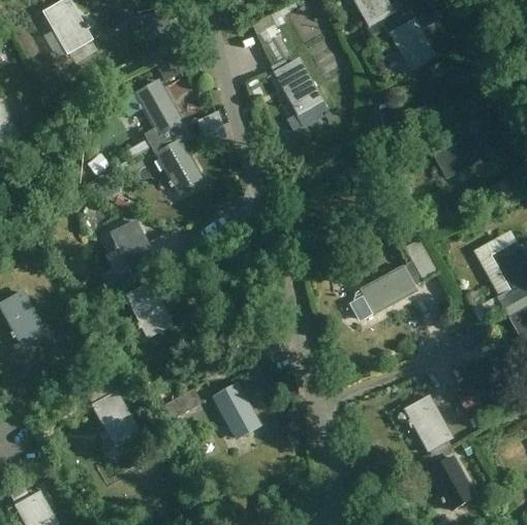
[(84,30),(89,27),(86,22),(82,25),(68,0),(64,0),(44,11),(67,52),(89,38),(84,30)]
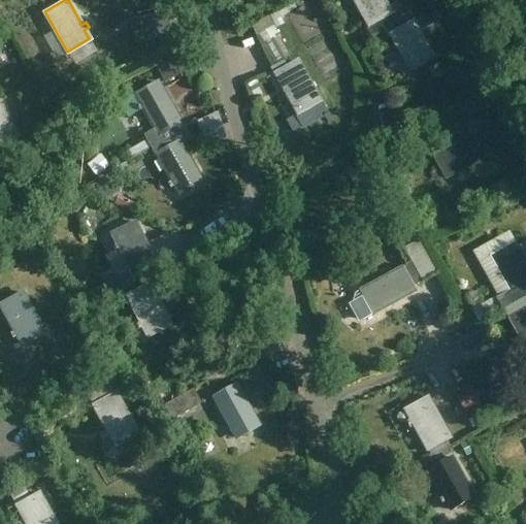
[(384,25),(398,17),(392,7),(389,9),(383,0),(353,0),(358,8),(366,24),(371,21),(375,19),(381,27),(384,25)]
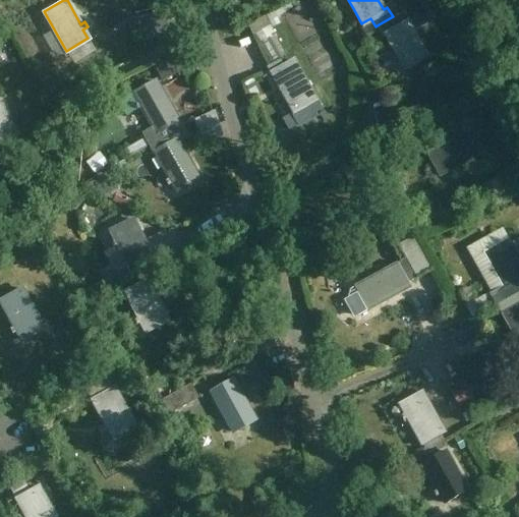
[(148,40),(168,36),(163,13),(143,16),(148,40)]
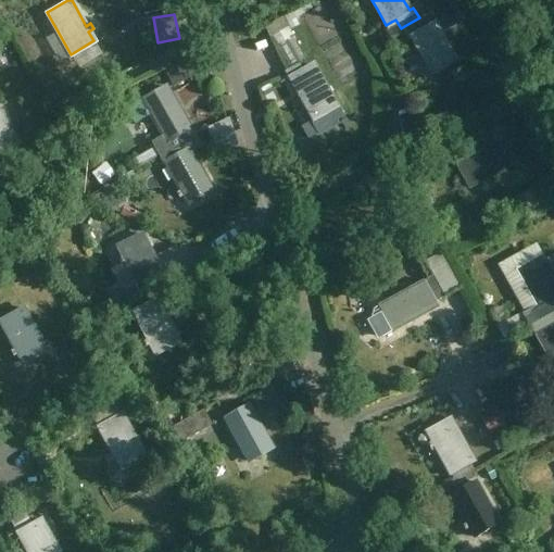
[(424,25),(419,17),(404,26),(416,47),(427,67),(432,64),(437,62),(440,66),(448,62),(454,59),(444,39),(433,20),(428,23),(424,25)]
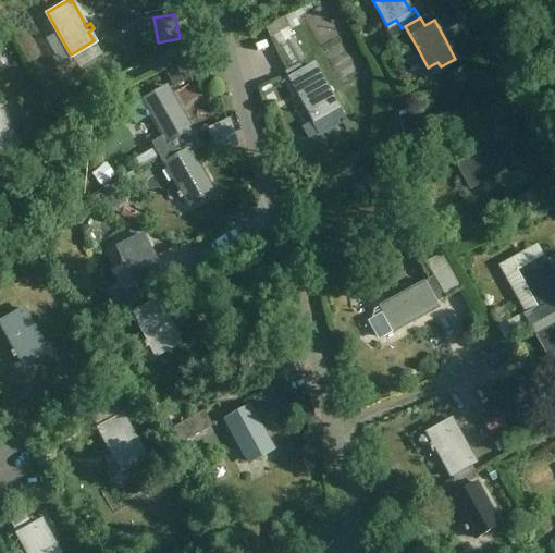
[(284,38),(296,65),(307,60),(295,33),(284,38)]
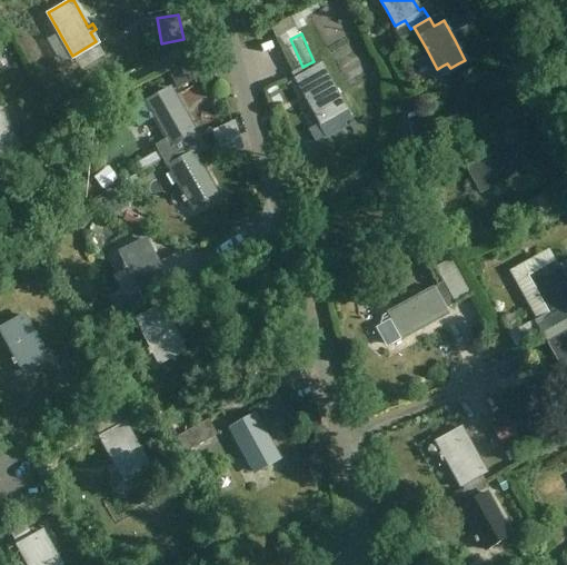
[(319,120),(342,107),(319,65),(296,78),(319,120)]
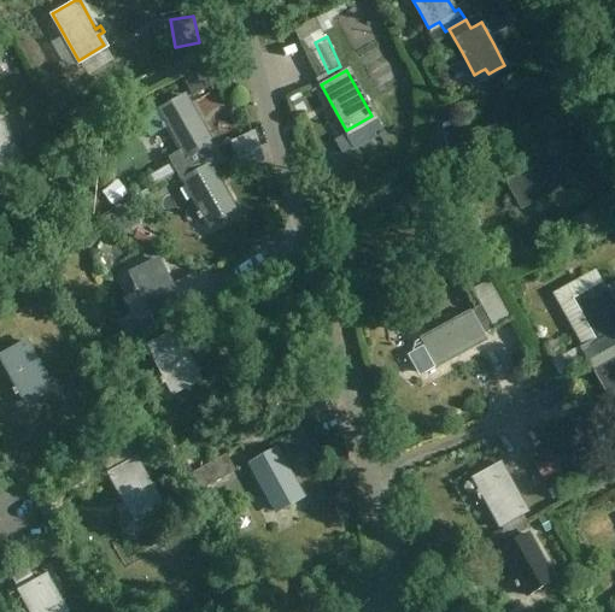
[(216,149),(185,94),(158,109),(164,119),(159,122),(162,127),(167,124),(179,147),(168,153),(177,170),(215,149),(216,149)]
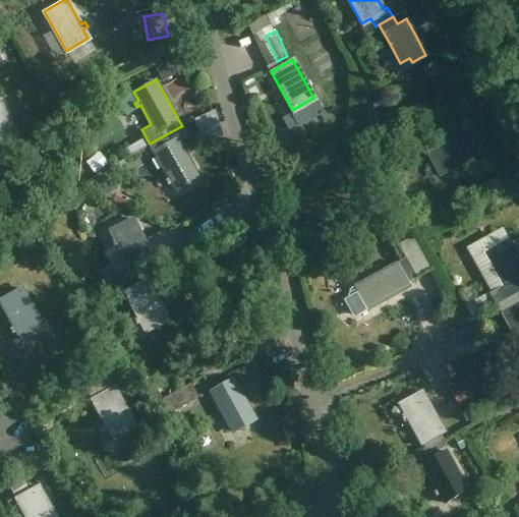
[(0,140),(15,132),(0,106),(0,140)]
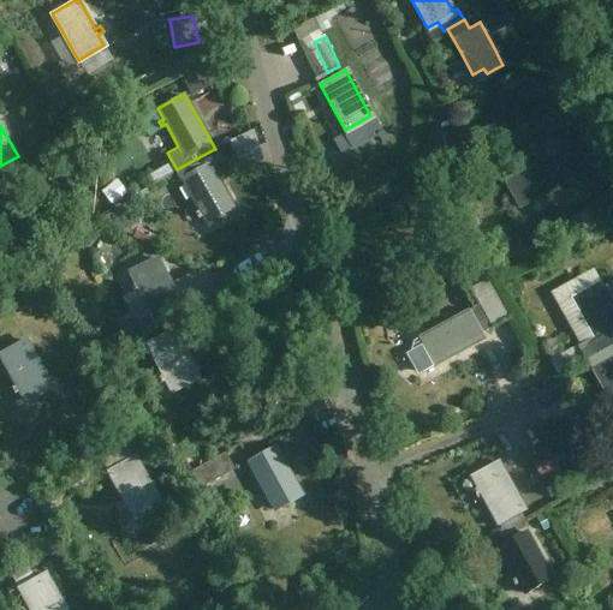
[(220,160),(214,149),(177,169),(177,171),(198,208),(194,210),(196,216),(202,214),(208,223),(233,209),(209,166),(220,160)]
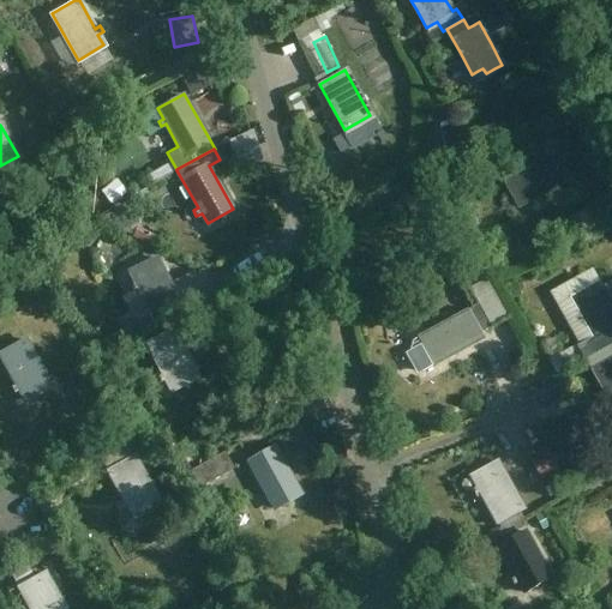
[(517,204),(563,179),(549,154),(503,179),(517,204)]
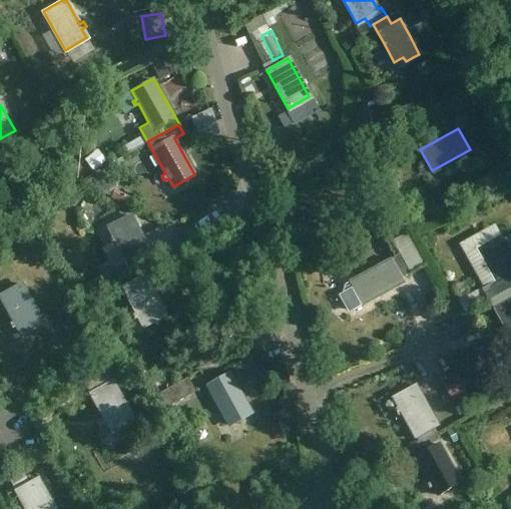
[(129,140),(124,143),(130,154),(135,151),(129,140)]
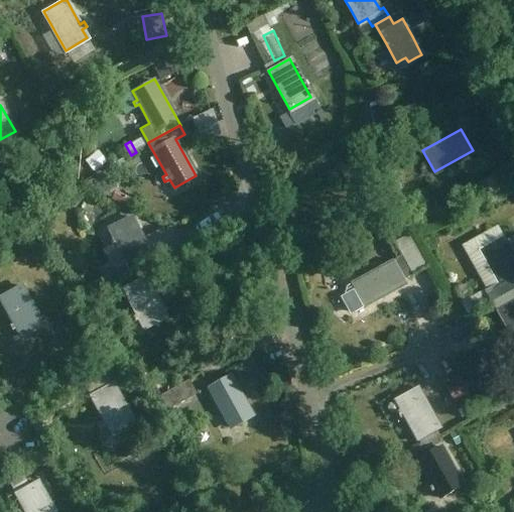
[(93,152),(85,158),(92,167),(100,161),(93,152)]
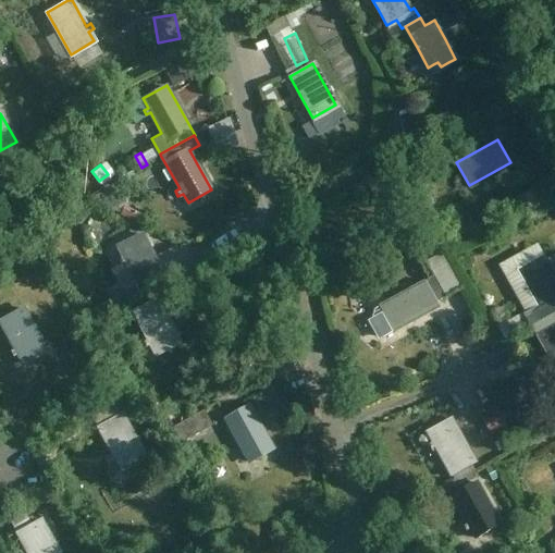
[(138,289),(163,275),(142,232),(118,245),(122,256),(118,258),(120,263),(124,261),(138,289)]
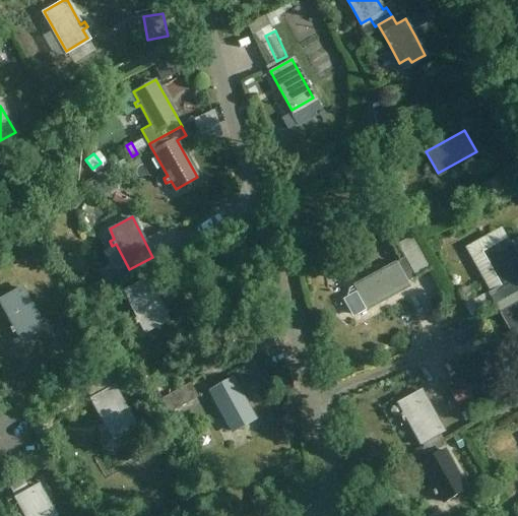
[(418,237),(405,243),(421,275),(434,268),(418,237)]
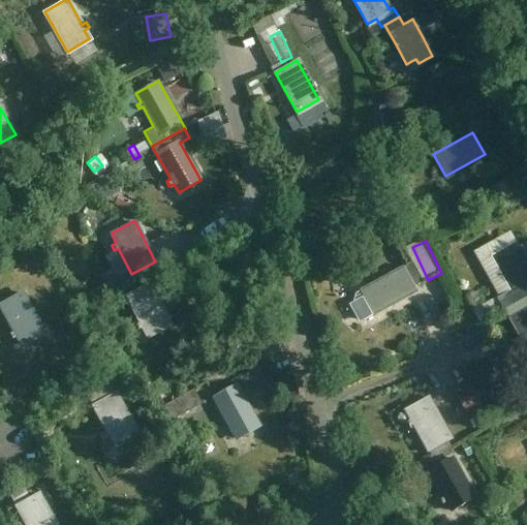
[(526,263),(525,260),(515,243),(503,249),(492,256),(502,273),(512,290),(504,295),(498,298),(503,307),(521,298),(526,292),(526,263)]
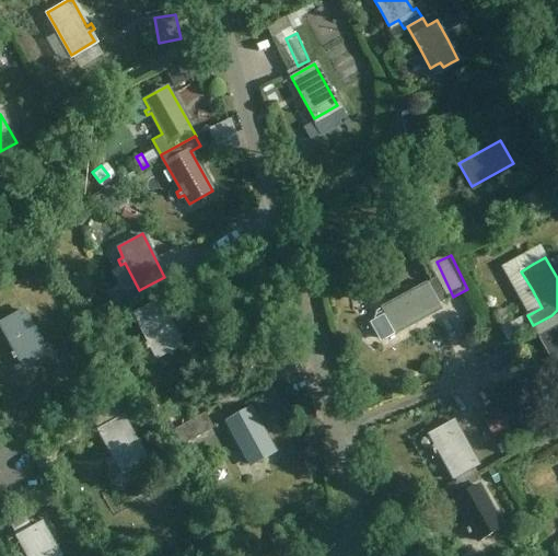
[(434,275),(374,309),(372,317),(382,337),(438,307),(436,302),(446,296),(434,275)]
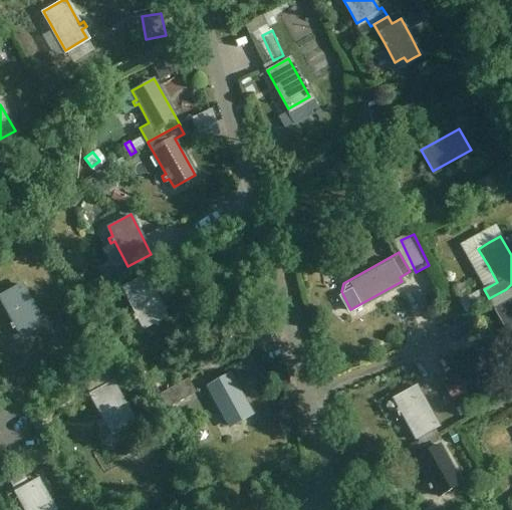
[(142,325),(165,314),(146,275),(121,286),(135,312),(131,314),(134,319),(138,317),(142,325)]
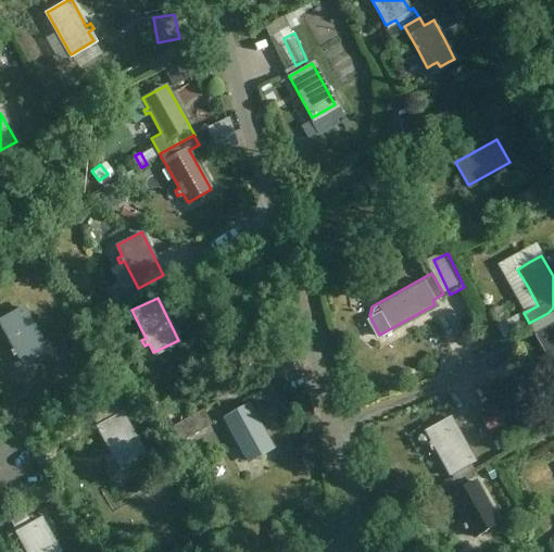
[(24,362),(47,349),(23,306),(0,318),(0,322),(14,348),(10,351),(12,355),(17,352),(24,362)]
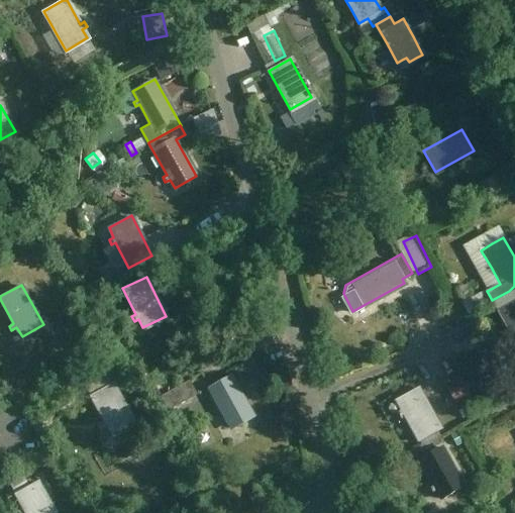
[(514,286),(509,291),(492,300),(496,308),(506,324),(514,340),(514,286)]
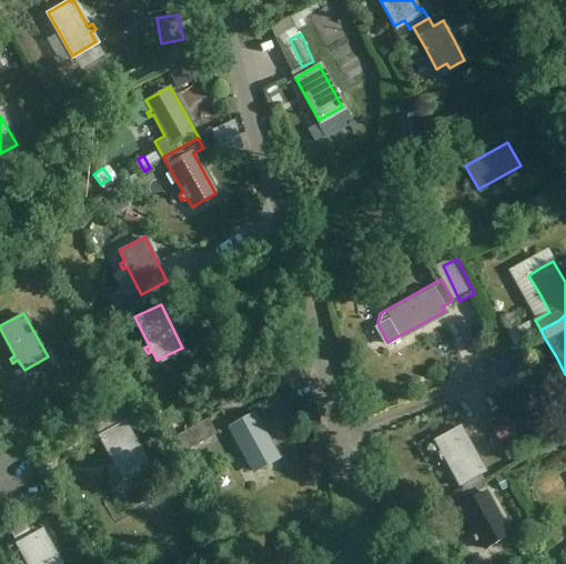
[(252,469),(276,455),(253,413),(229,426),(252,469)]
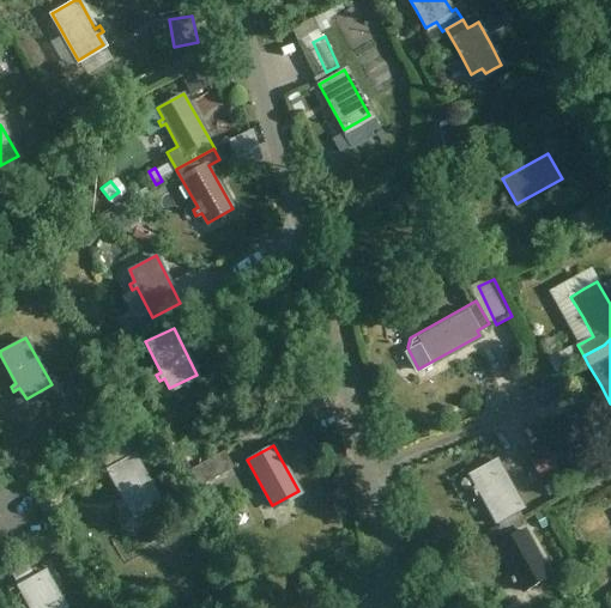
[(133,515),(159,500),(134,454),(107,469),(123,499),(119,502),(122,508),(127,505),(133,515)]
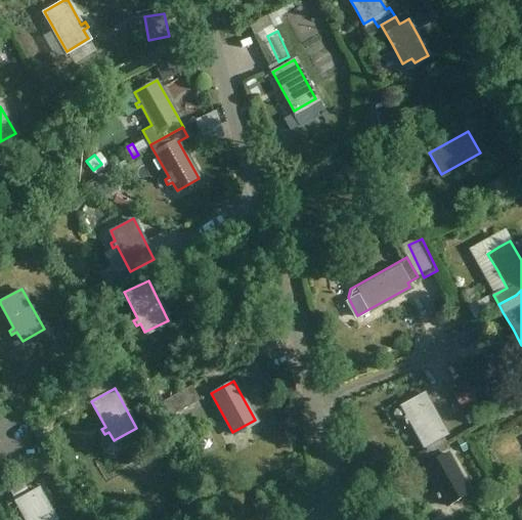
[(474,388),(458,392),(463,415),(479,410),(474,388)]
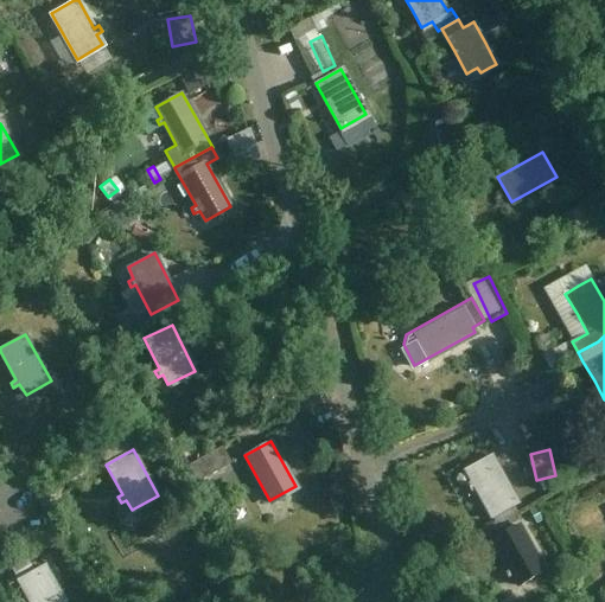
[(489,517),(516,501),(490,454),(464,468),(470,480),(464,482),(467,488),(472,486),(489,517)]
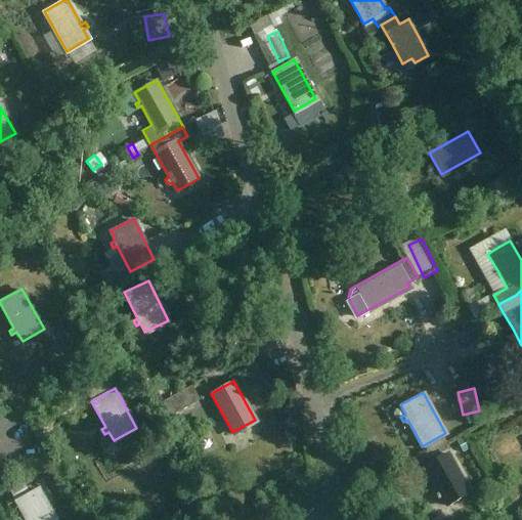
[(446,505),(469,491),(445,451),(423,465),(438,490),(434,492),(437,497),(441,495),(446,505)]
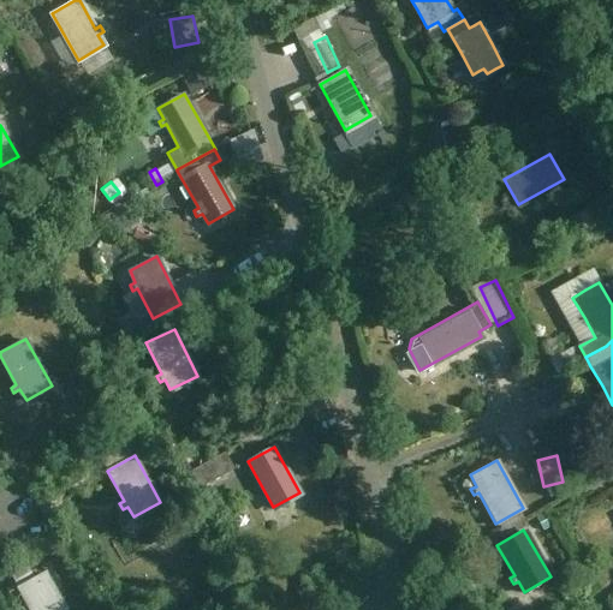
[(31,609),(66,609),(46,572),(18,586),(31,609)]
